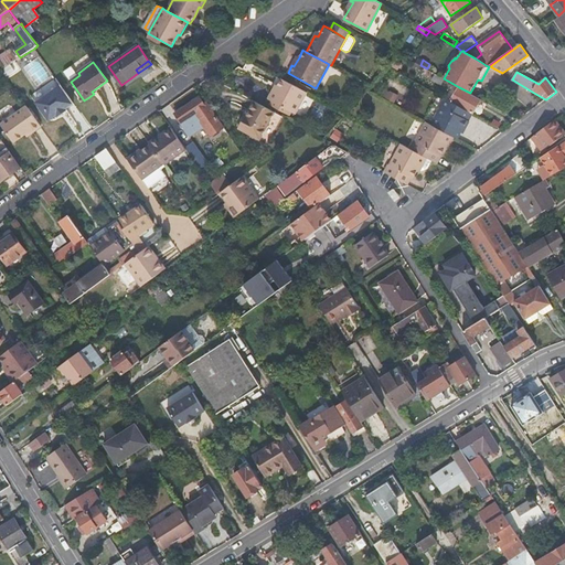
[(308,93),(283,78),(278,86),(276,91),(274,89),(268,99),(272,100),(292,113),(296,114),(308,93)]
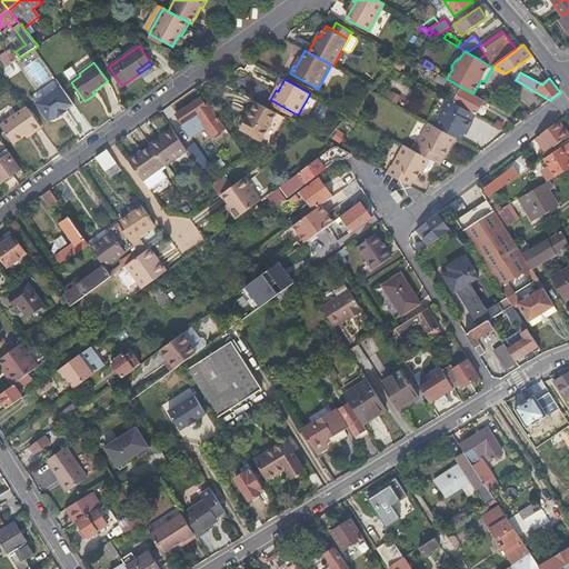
[(75,105),(61,86),(37,103),(50,122),(58,117),(59,118),(68,111),(67,110),(75,105)]
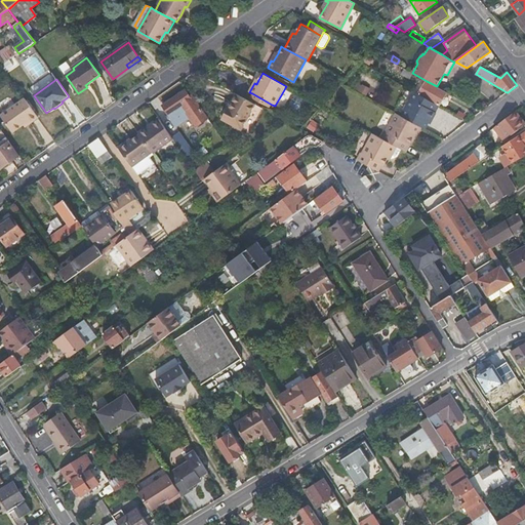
[(439,106),(447,92),(437,86),(427,81),(418,94),(439,106)]
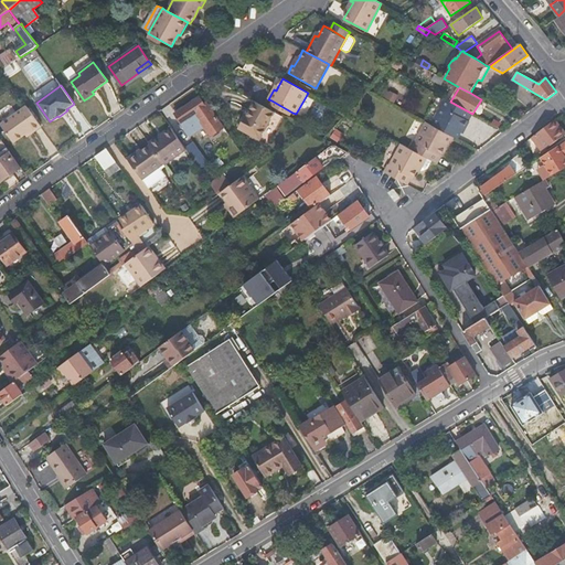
[(397,97),(383,89),(381,95),(395,103),(397,97)]
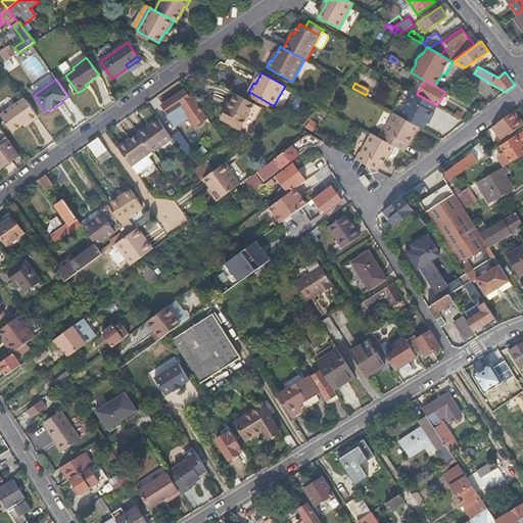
[(190,97),(186,90),(162,105),(172,120),(185,110),(196,126),(207,119),(192,95),(190,97)]
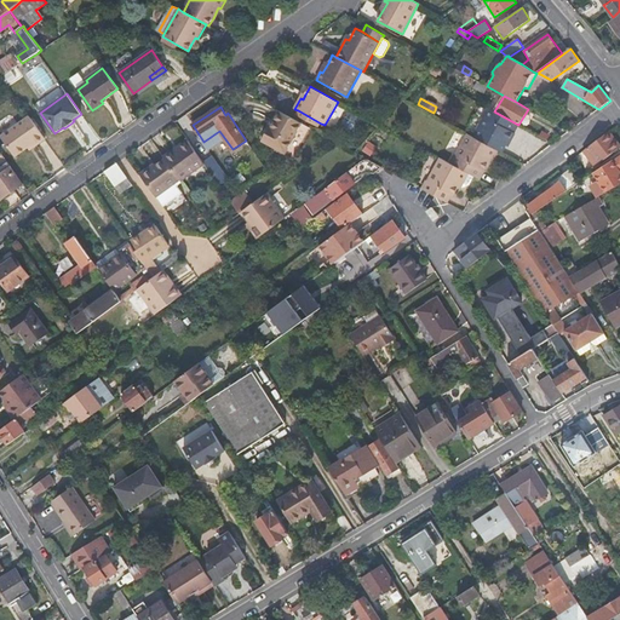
[(484,118),(474,137),(499,150),(501,153),(506,145),(509,139),(511,141),(516,133),(515,132),(518,125),(494,112),(488,108),(482,116),(484,118)]
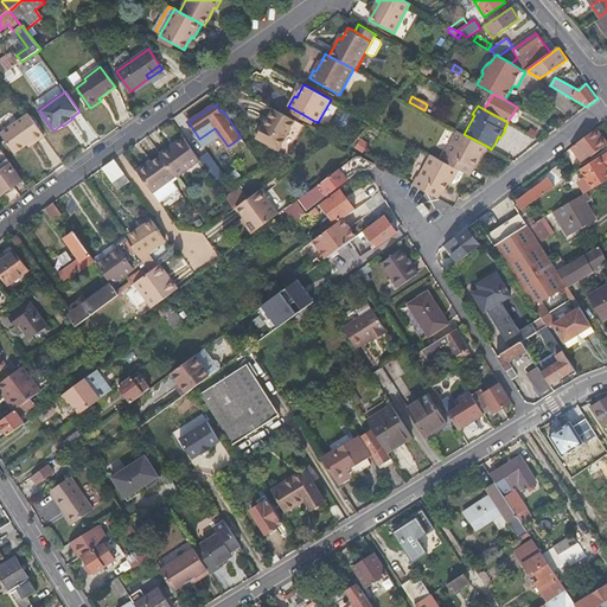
[(312,125),(314,121),(292,108),(289,113),(312,125)]
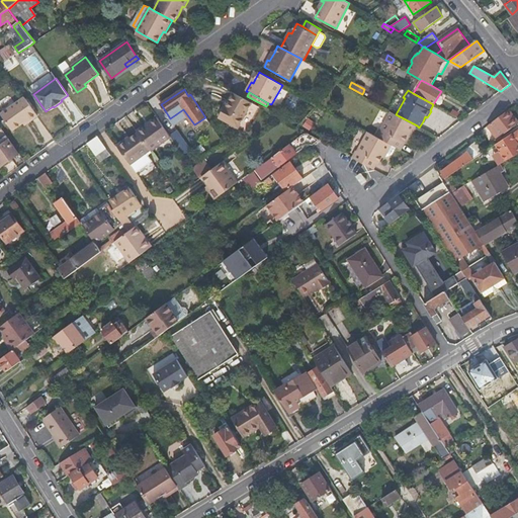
[(253,103),(234,93),(229,102),(230,102),(228,106),(227,105),(226,105),(219,117),(239,128),(253,103)]
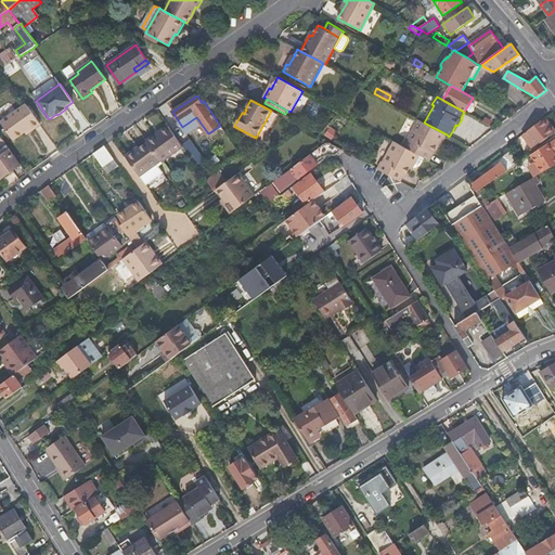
[(40,124),(26,103),(0,121),(14,140),(25,132),(30,128),(33,130),(40,124)]
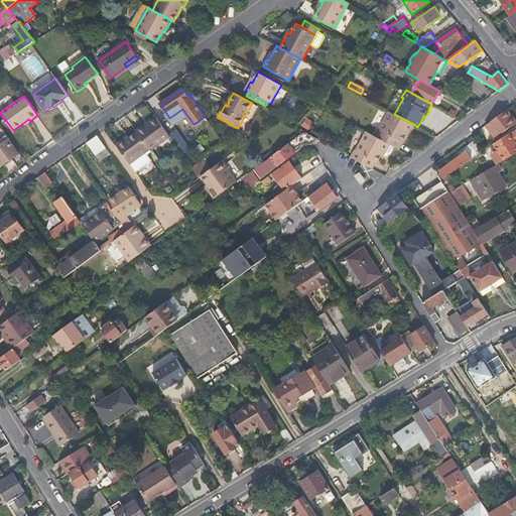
[(515,122),(515,121),(507,109),(489,123),(499,136),(515,122)]
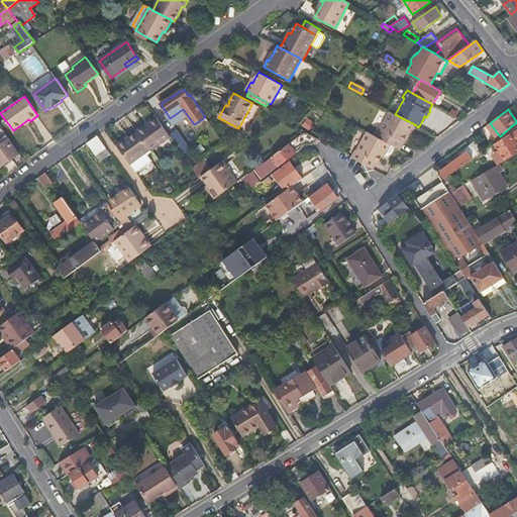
[(395,146),(400,149),(407,137),(409,133),(411,134),(416,125),(395,114),(390,112),(381,129),(380,129),(376,136),(391,144),(395,146)]
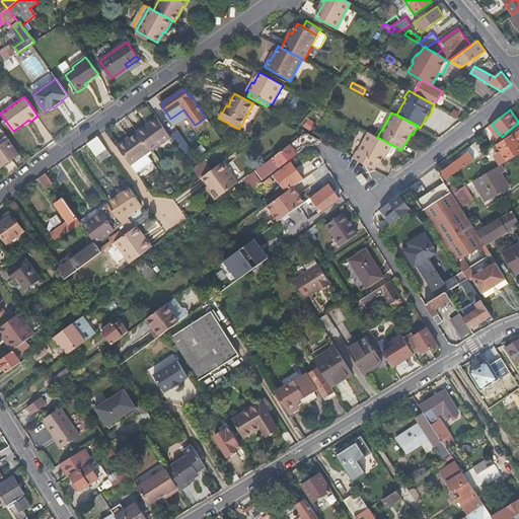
[(169,134),(156,117),(149,122),(150,124),(138,133),(150,150),(151,151),(171,137),(169,134)]
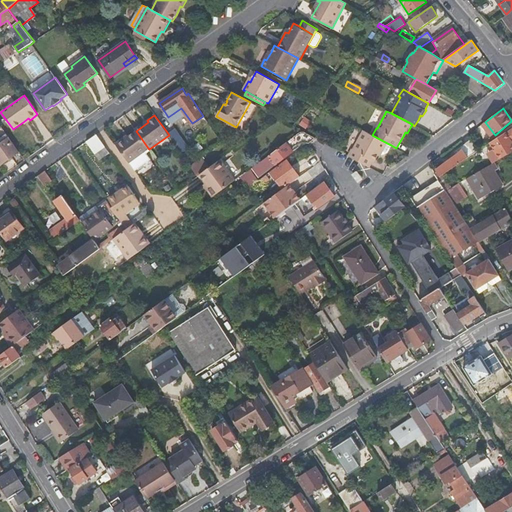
[(311,122),(304,118),(300,123),(307,128),(311,122)]
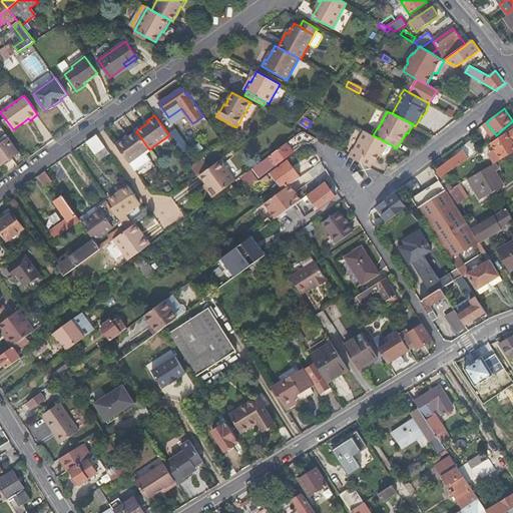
[(496,135),(486,122),(483,125),(493,137),(496,135)]
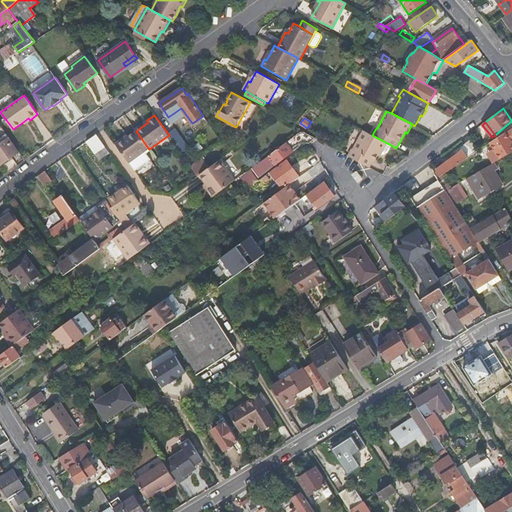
[(182,138),(174,127),(167,132),(169,135),(174,143),(182,138)]
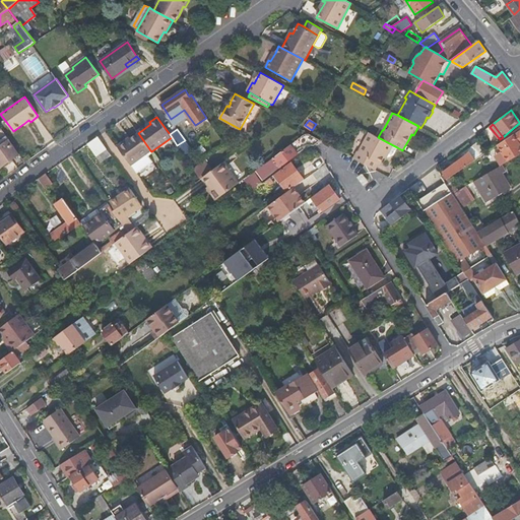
[(486,136),(483,131),(475,137),(479,141),(479,142),(486,136)]
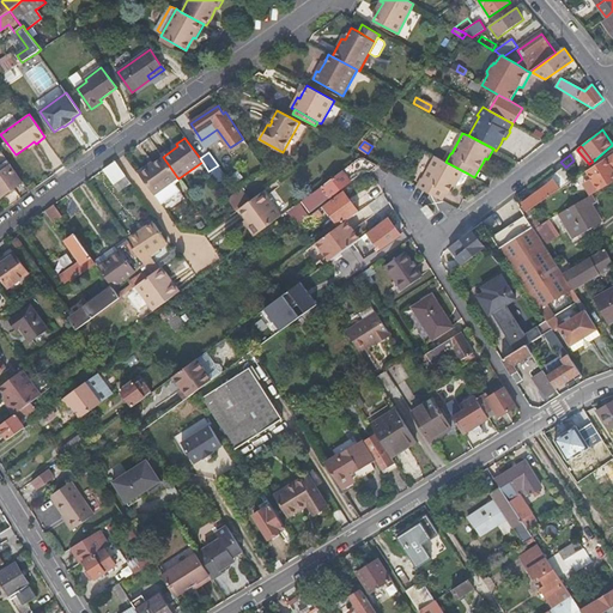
[(606,158),(587,171),(592,180),(583,184),(590,195),(612,181),(612,158),(611,155),(606,158)]
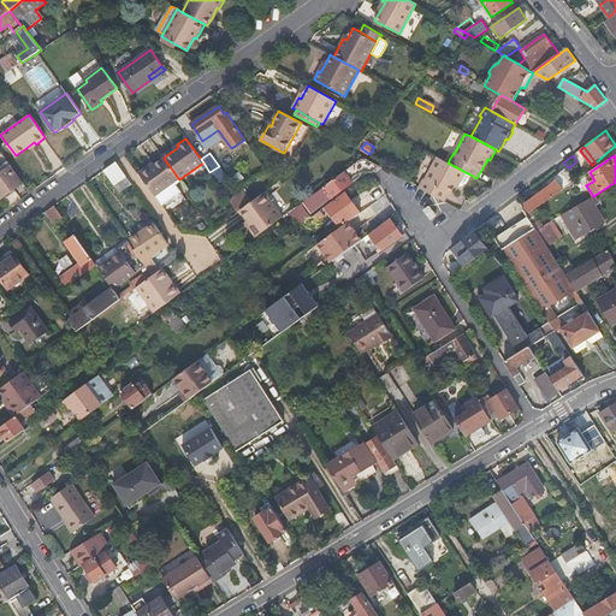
[(148,166),(140,173),(155,196),(178,178),(164,158),(154,165),(149,169),(148,166)]
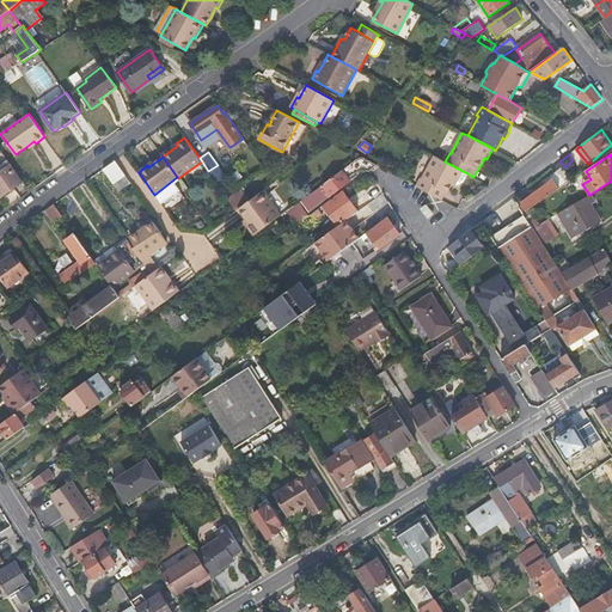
[(417,187),(442,200),(446,193),(447,194),(452,185),(456,179),(458,181),(463,171),(445,161),(435,157),(422,179),(421,179),(417,187)]
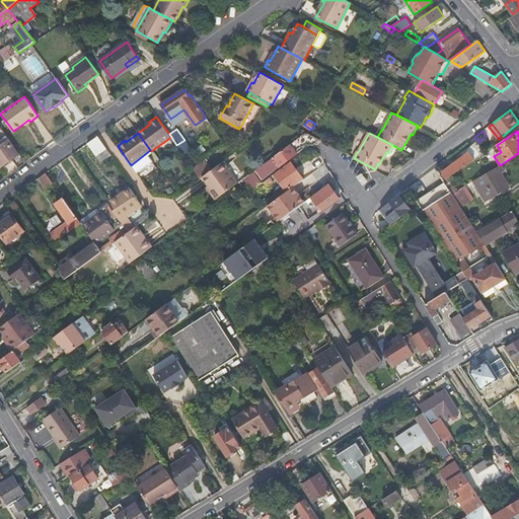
[(290,145),(256,170),(264,179),(279,167),(297,153),(295,151),(301,147),(303,146),(308,144),(313,145),(319,140),(308,134),(304,135),(290,145)]
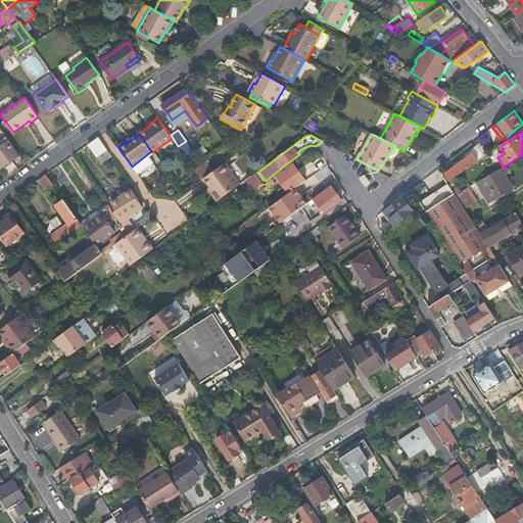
[(0,139),(0,145),(1,146),(9,141),(6,136),(0,139)]
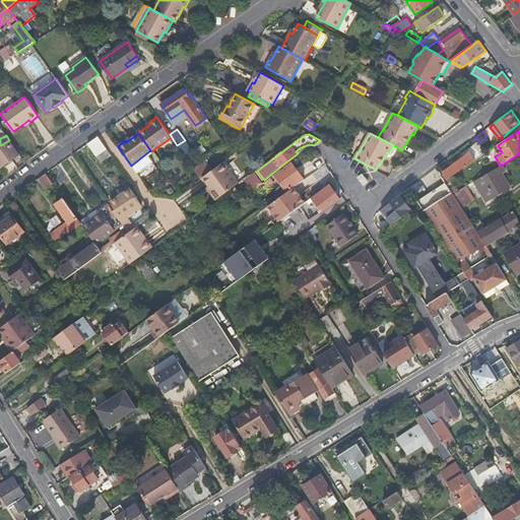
[(102,164),(112,155),(99,136),(88,144),(102,164)]
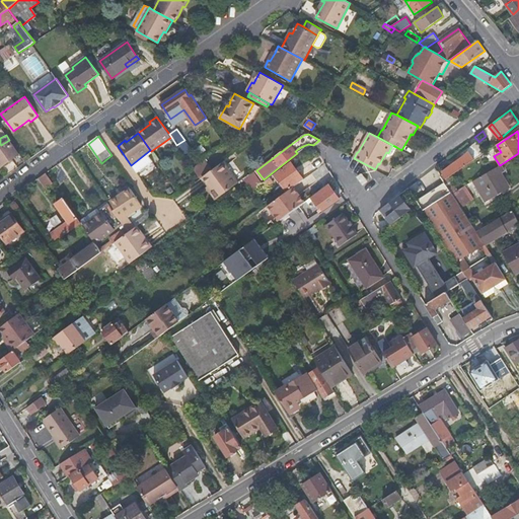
[(19,154),(9,140),(1,145),(0,145),(0,165),(1,167),(19,154)]
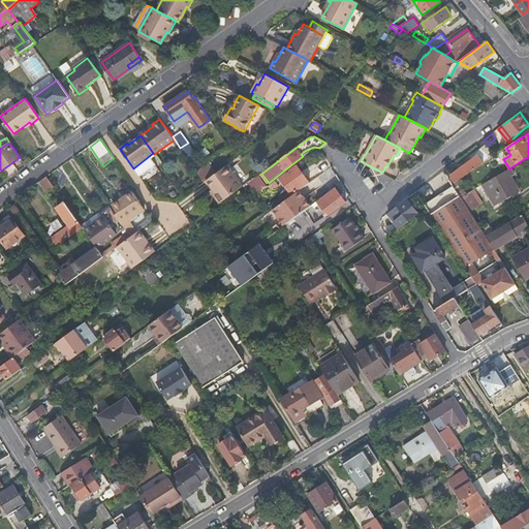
[(196,153),(188,143),(180,148),(187,158),(196,153)]
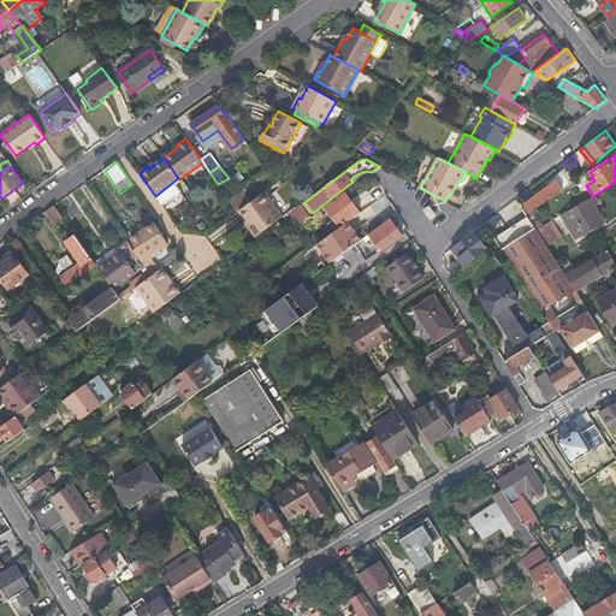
[(568,169),(568,167),(560,173),(569,185),(576,181),(568,169)]
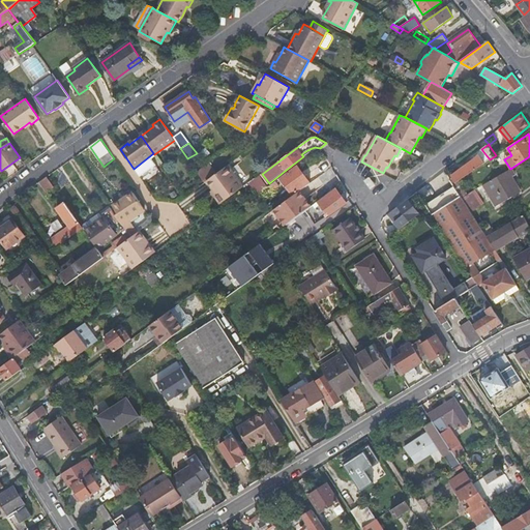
[(401,159),(405,150),(401,148),(396,156),(394,155),(391,160),(393,162),(401,159)]
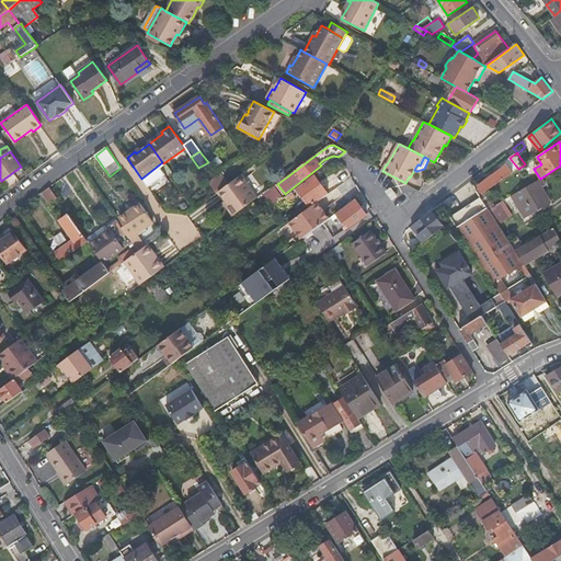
[(518,169),(510,158),(499,165),(501,170),(507,164),(513,172),(518,169)]
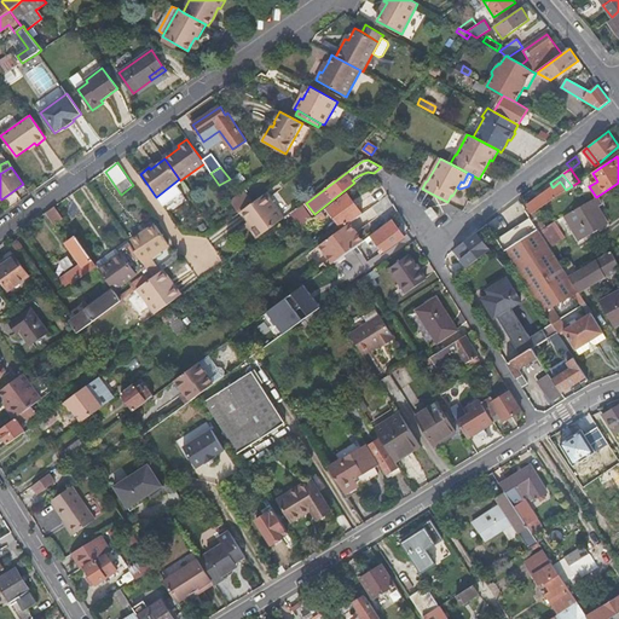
[(536,212),(566,190),(560,181),(553,187),(537,200),(534,196),(527,202),(530,204),(527,206),(530,208),(532,213),(536,212)]
